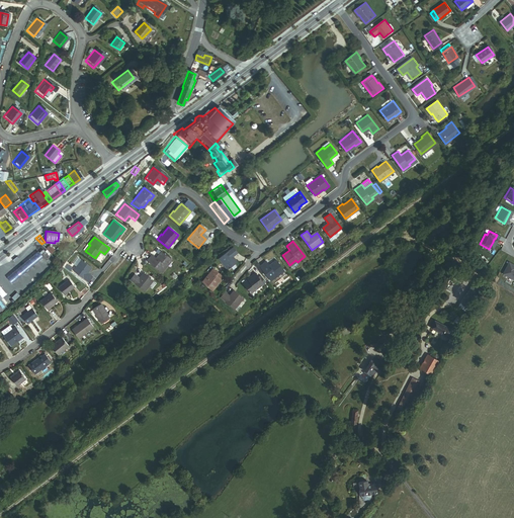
[(49,254),(53,250),(49,245),(45,248),(49,254)]
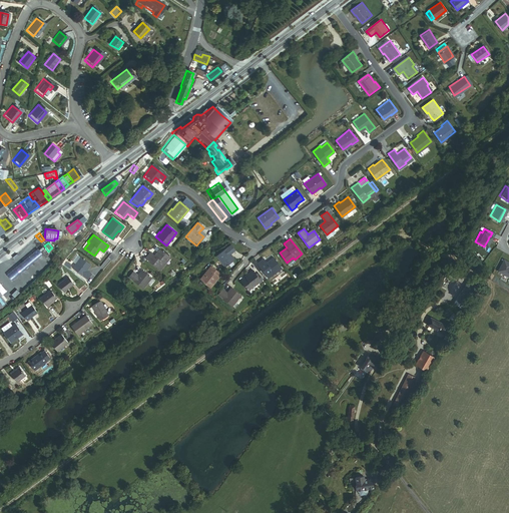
[(229,254),(230,253),(234,250),(230,244),(216,257),(224,267),(233,261),(229,254)]
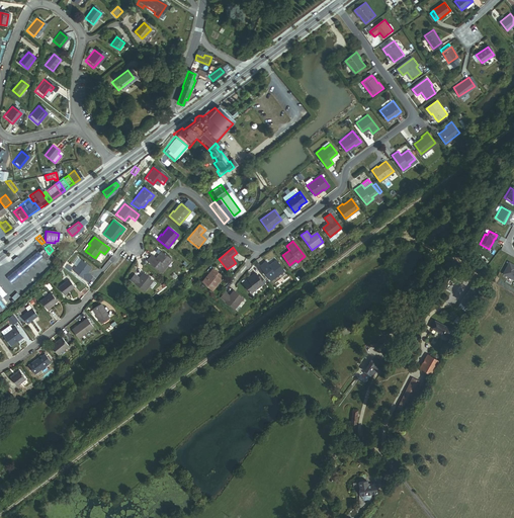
[(39,253),(35,249),(21,262),(26,266),(39,253)]
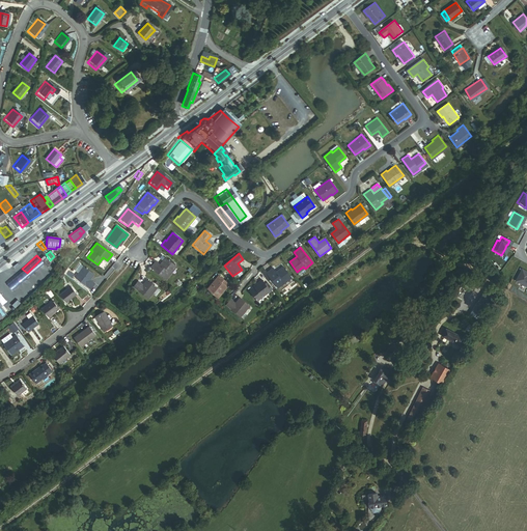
[(170,273),(168,272),(173,266),(164,257),(159,264),(155,261),(149,268),(164,280),(170,273)]
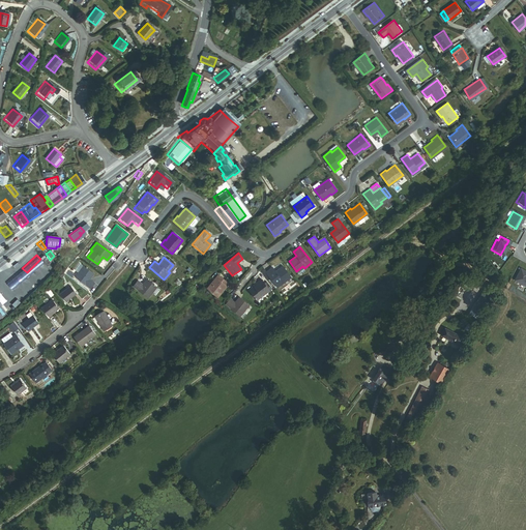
[(82,266),(78,263),(72,269),(77,272),(82,266)]
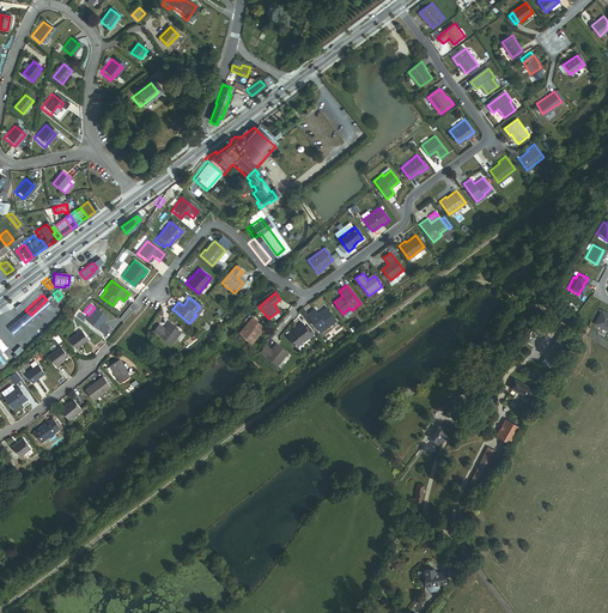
[(103,322),(101,321),(105,315),(96,308),(95,308),(89,315),(85,320),(103,333),(108,327),(103,322)]
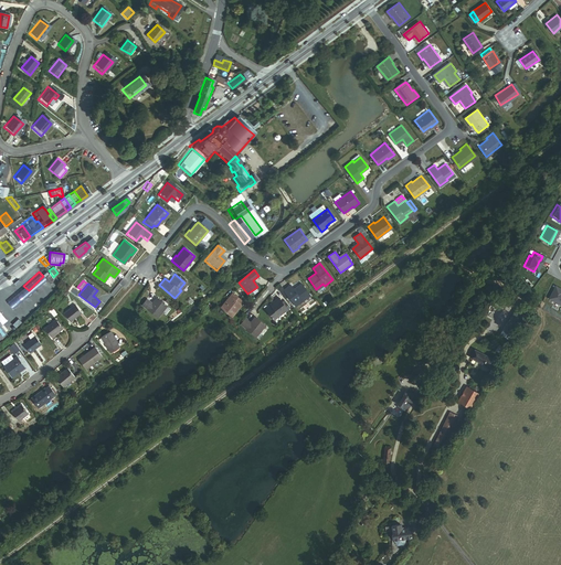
[(303,299),(309,294),(302,284),(294,289),(290,285),(284,290),(296,307),(304,300),(303,299)]
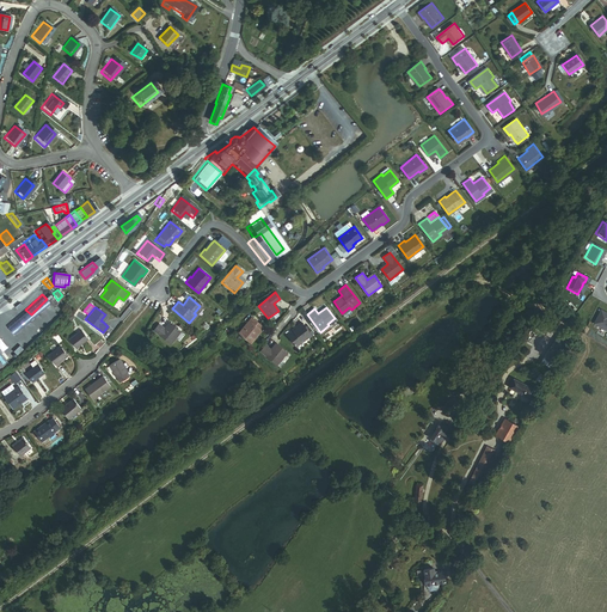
[(606,318),(605,317),(606,316),(606,314),(599,310),(590,323),(606,331),(606,318)]
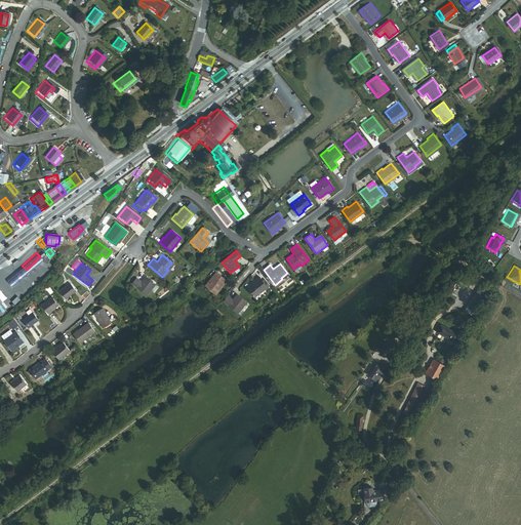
[(24,272),(19,268),(6,280),(10,285),(24,272)]
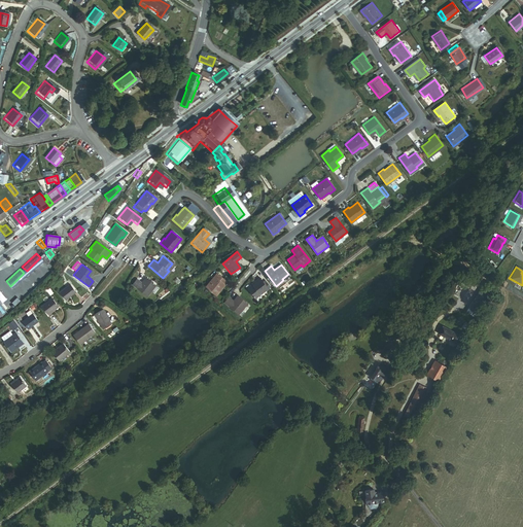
[(219,289),(223,284),(225,281),(216,273),(205,287),(215,295),(220,290),(219,289)]
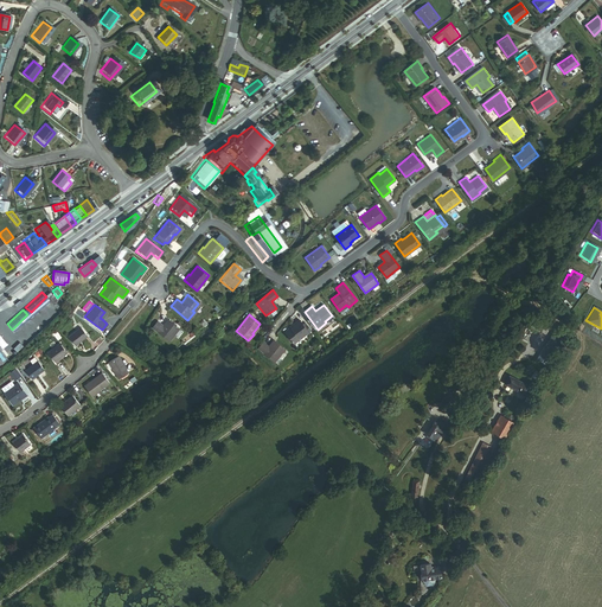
[(294,345),(308,333),(299,320),(293,325),(294,326),(290,328),(285,333),(294,345)]
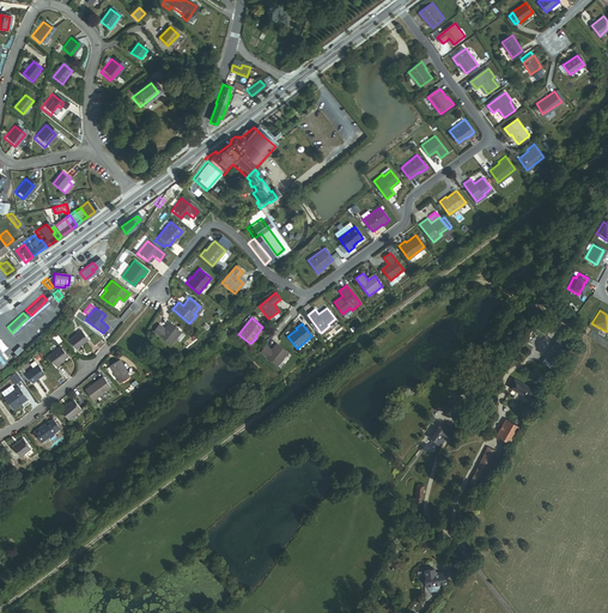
[(152,333),(170,346),(181,333),(170,325),(165,332),(163,331),(158,326),(152,333)]
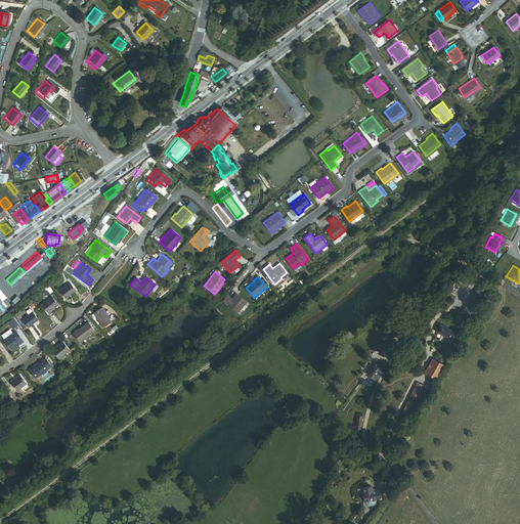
[(62,298),(74,290),(68,282),(56,291),(62,298)]
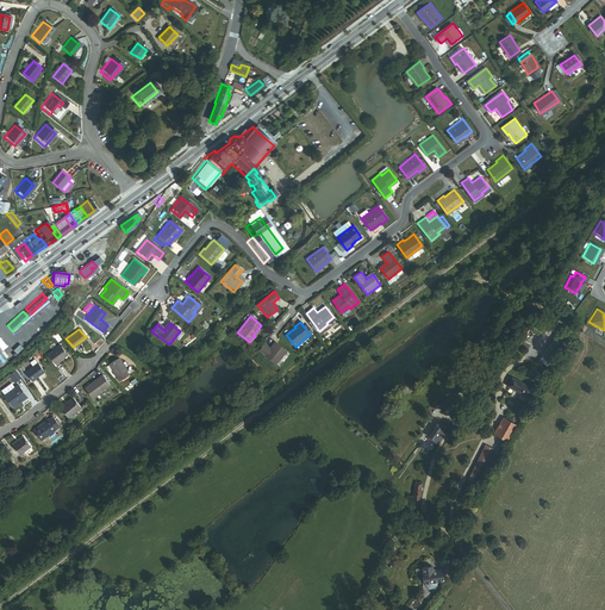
[(257,349),(275,363),(285,352),(275,343),(270,349),(268,348),(263,343),(257,349)]
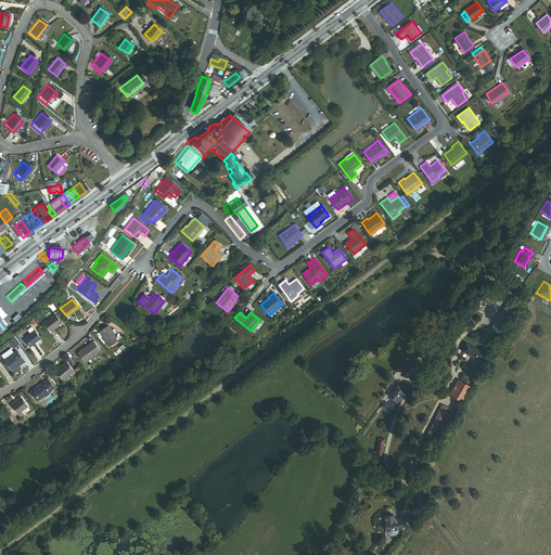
[(41,323),(48,331),(59,321),(52,314),(41,323)]
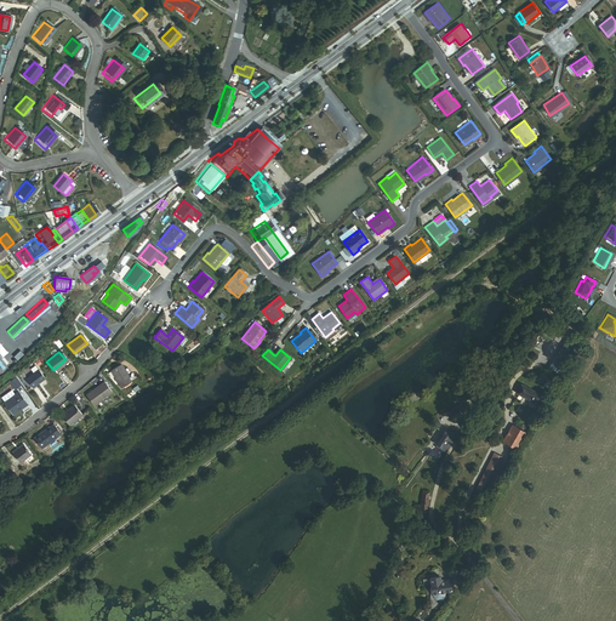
[(125,383),(127,382),(125,379),(126,377),(119,364),(109,370),(117,383),(117,382),(120,387),(121,386),(125,383)]
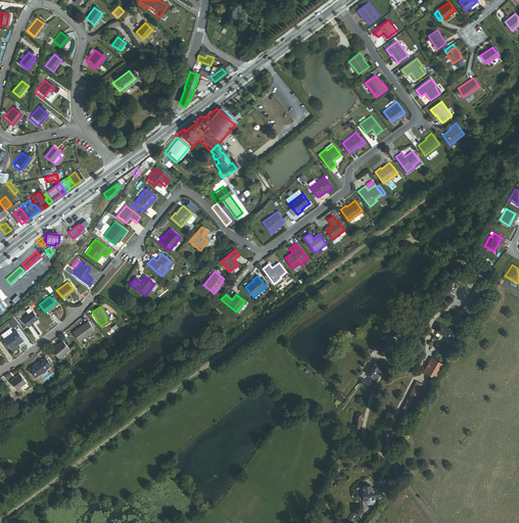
[(25,328),(36,320),(31,313),(19,320),(25,328)]
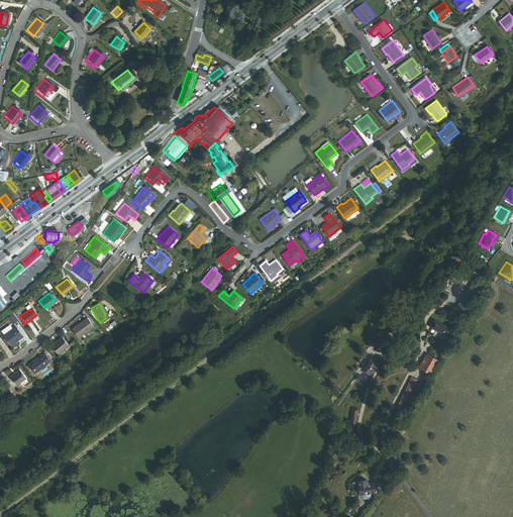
[(8,325),(14,320),(9,314),(3,319),(8,325)]
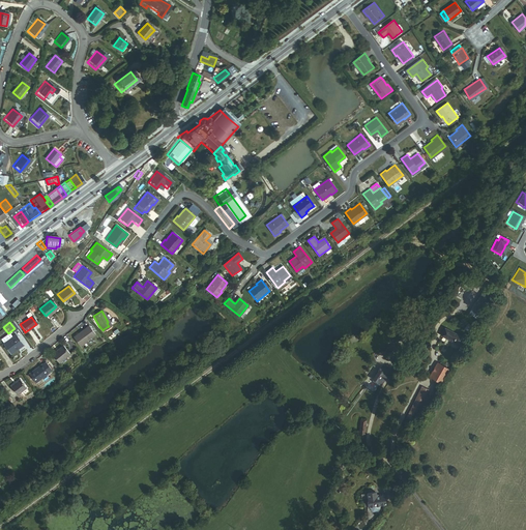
[(451,332),(453,331),(448,329),(448,330),(444,328),(446,326),(440,323),(434,331),(459,346),(463,339),(451,332)]
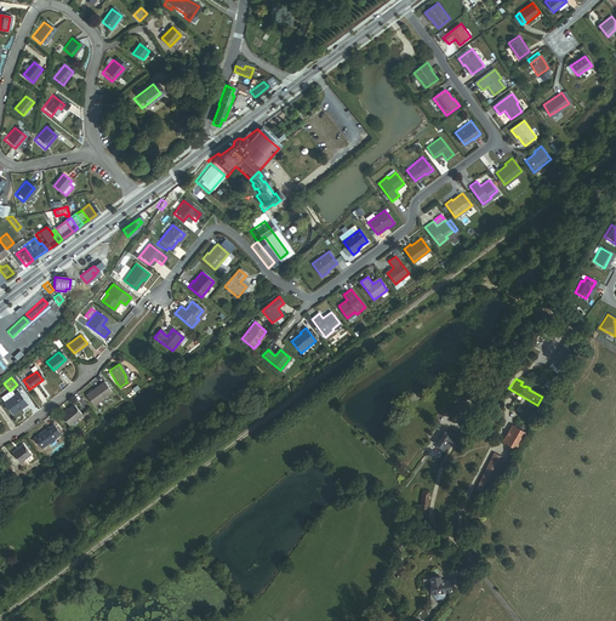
[(85,394),(92,405),(112,391),(103,381),(85,394)]
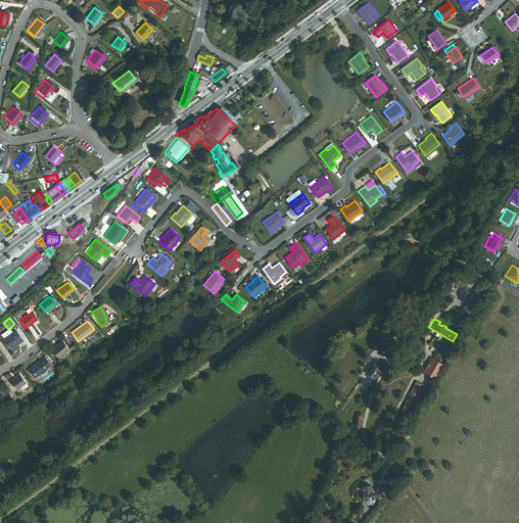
[(8,349),(19,339),(10,329),(0,338),(0,340),(8,349)]
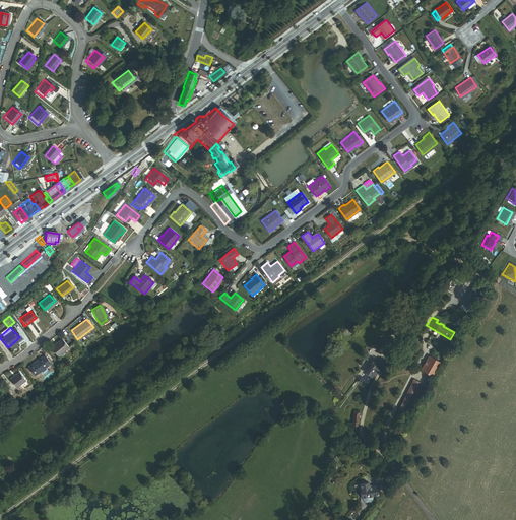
[(432,338),(429,345),(439,349),(442,342),(432,338)]
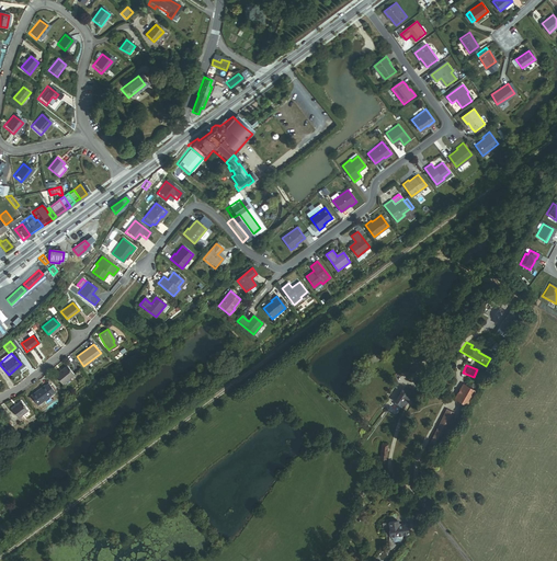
[(55,376),(63,385),(75,375),(66,366),(55,376)]
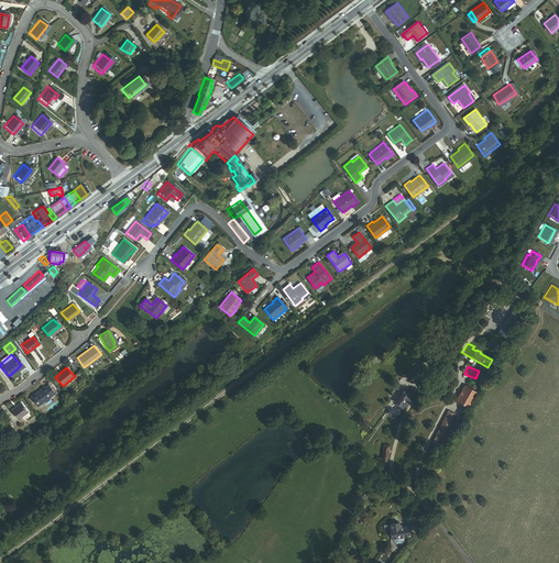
[(461,404),(467,407),(475,392),(463,385),(455,400),(461,404)]
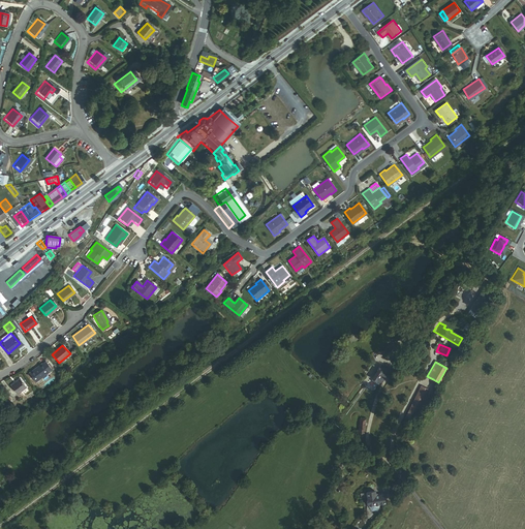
[(29,374),(36,382),(49,372),(42,364),(29,374)]
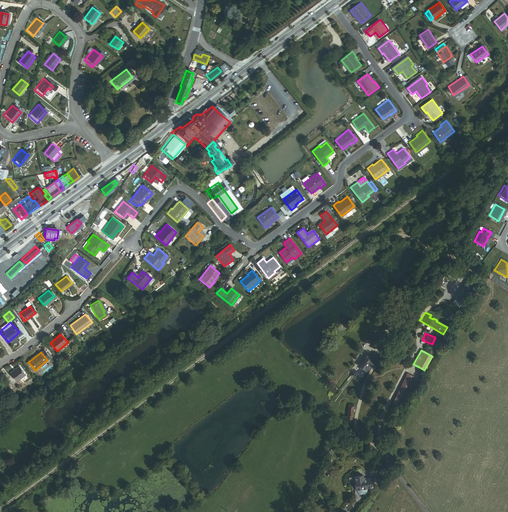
[(359,366),(367,372),(373,364),(369,361),(366,359),(365,358),(359,366)]
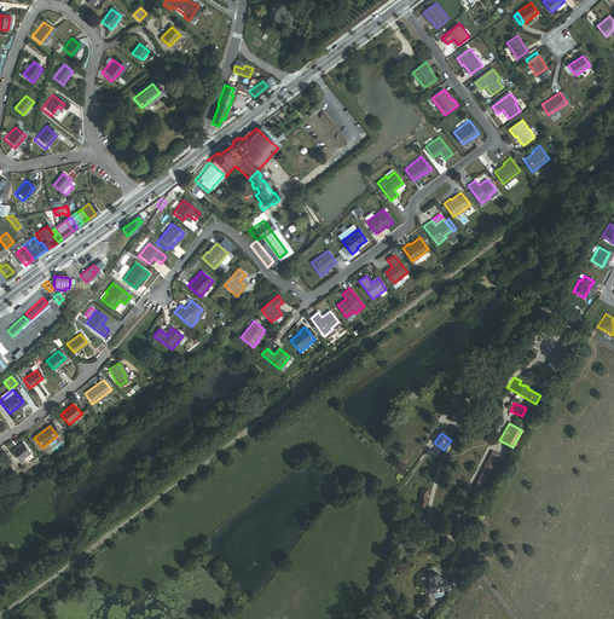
[(13,453),(22,463),(32,453),(23,445),(13,453)]
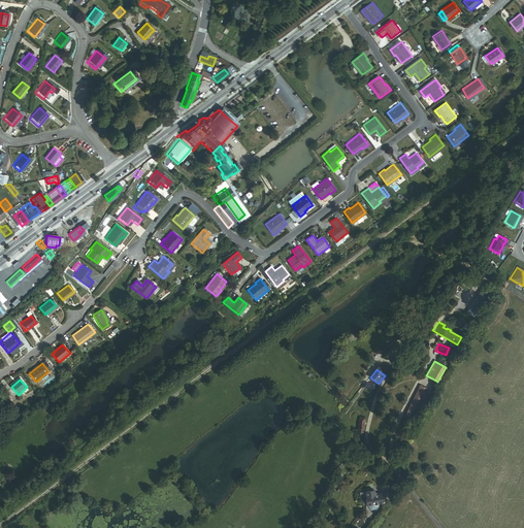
[(404,416),(411,420),(425,391),(418,387),(404,416)]
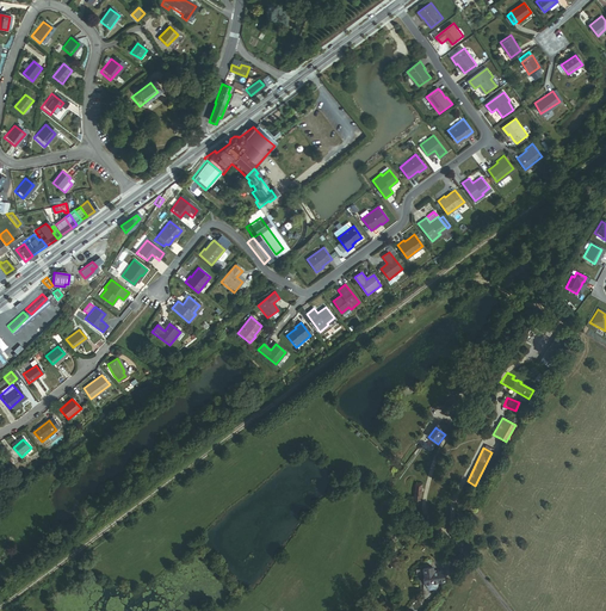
[(410,506),(418,507),(420,486),(413,485),(410,506)]
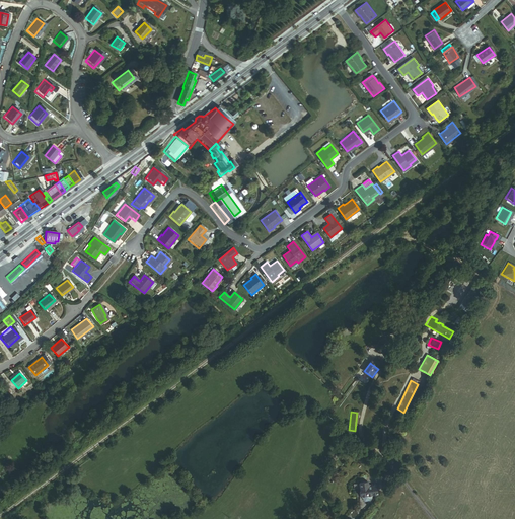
[(358,497),(374,496),(374,487),(366,488),(366,483),(357,484),(358,497)]
